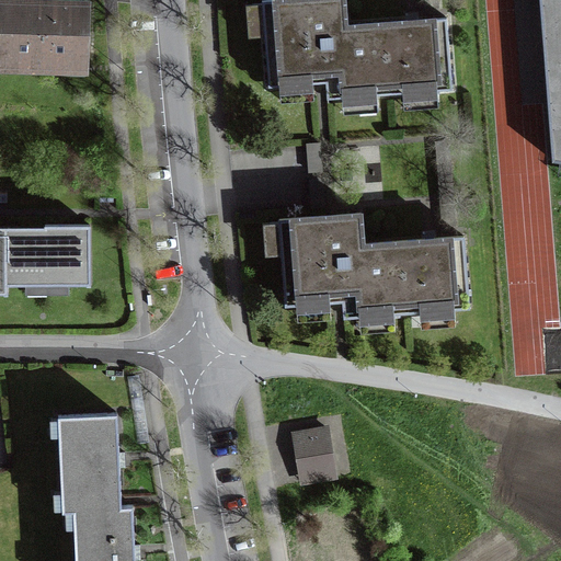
[(328,98),(390,93),(385,22),(346,25),(344,0),(263,0),(262,0),(268,86),(325,81),(328,98)]
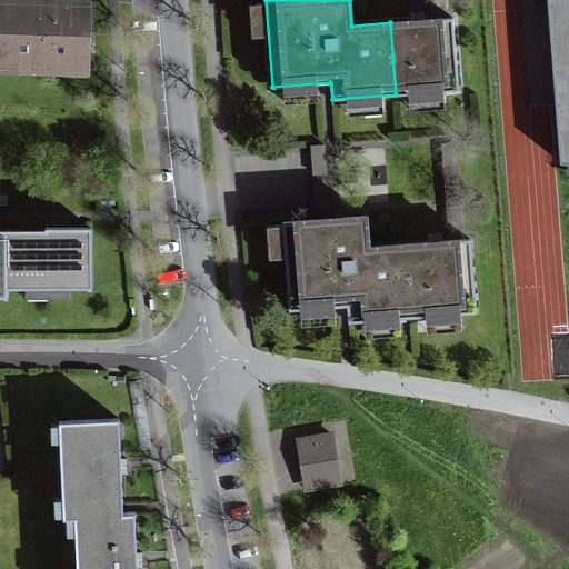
[(568,0),(547,0),(560,162),(568,163),(568,0)]
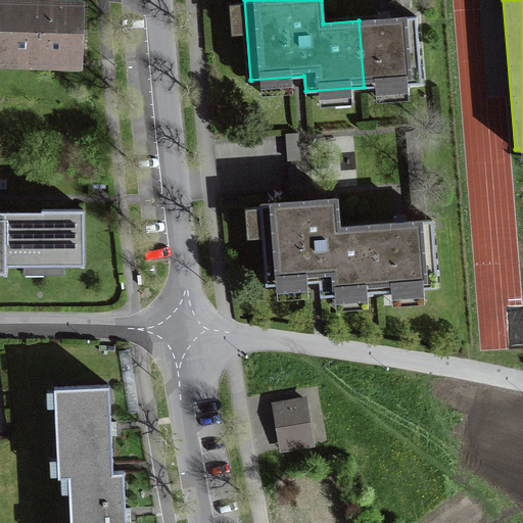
[(0,1),(0,55),(80,59),(81,33),(82,4),(0,1)]
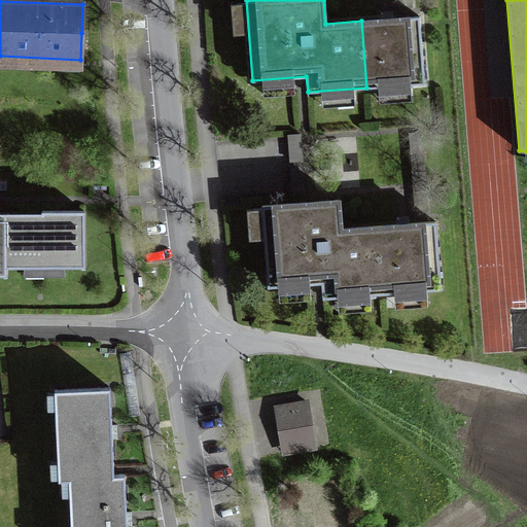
[(381,20),(361,21),(366,88),(425,83),(420,16),(381,20)]
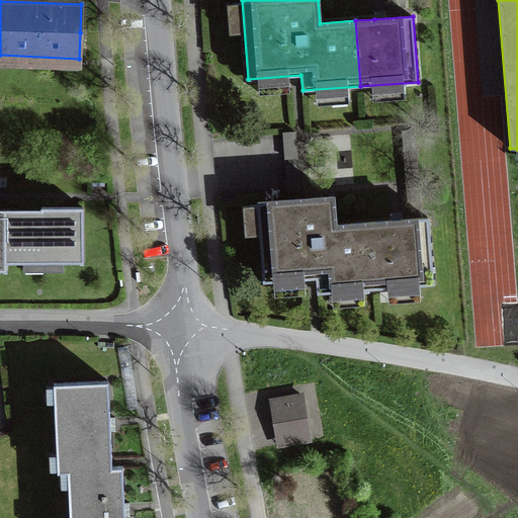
[(283,133),(286,158),(297,157),(295,132),(283,133)]
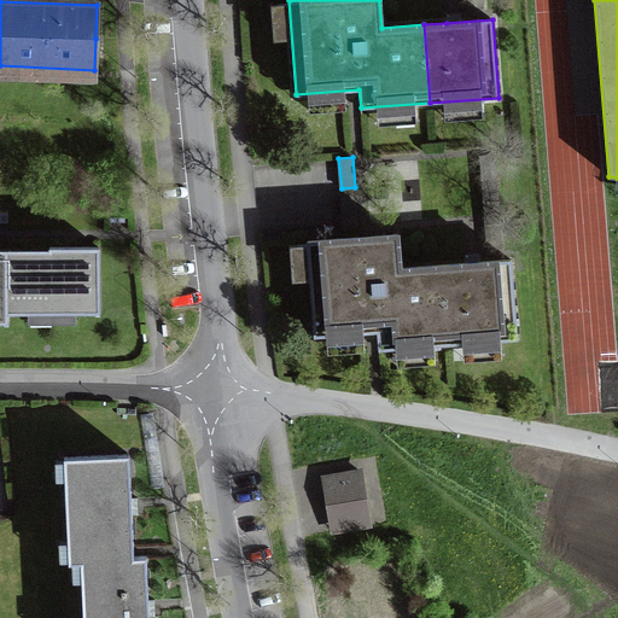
[(355,197),(342,198),(344,228),(357,227),(355,197)]
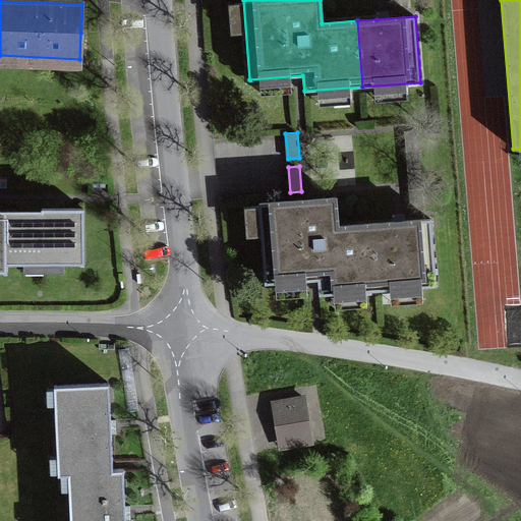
[(378,289),(372,223),(337,226),(335,197),(310,198),(258,203),(266,283),(319,279),(320,293),(378,289)]
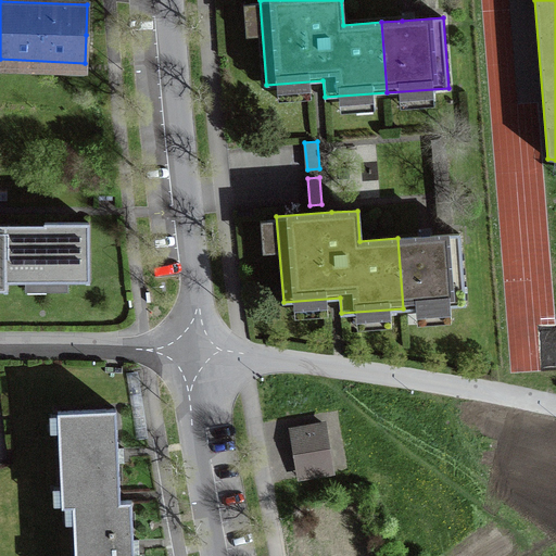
[(0,291),(8,292),(8,283),(89,282),(89,224),(45,224),(45,232),(0,231),(0,291)]
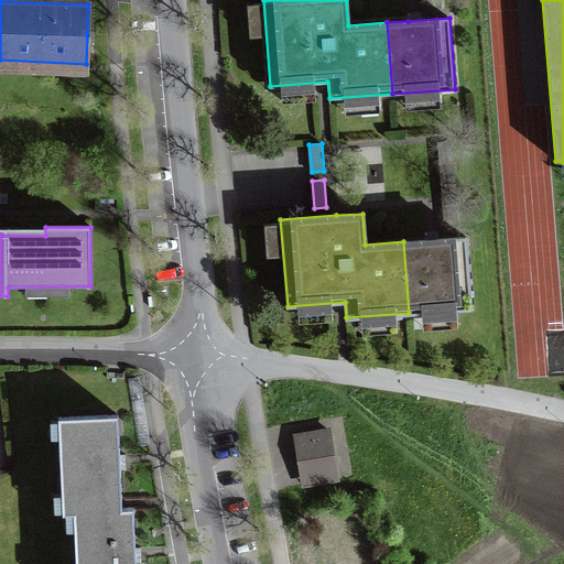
[(429,240),(403,241),(409,313),(472,308),(466,237),(429,240)]
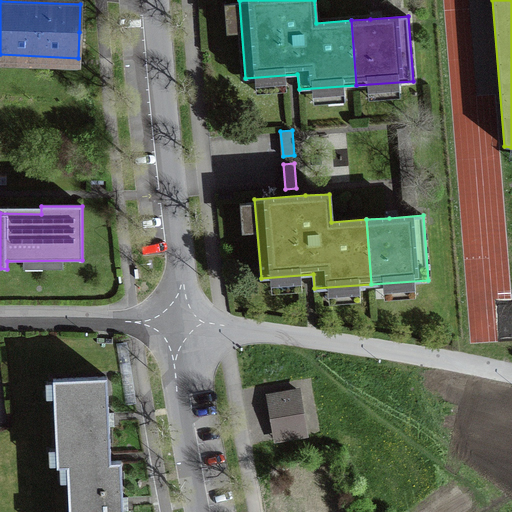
[(53,379),(57,465),(68,465),(110,463),(110,461),(108,423),(106,377),(53,379)]
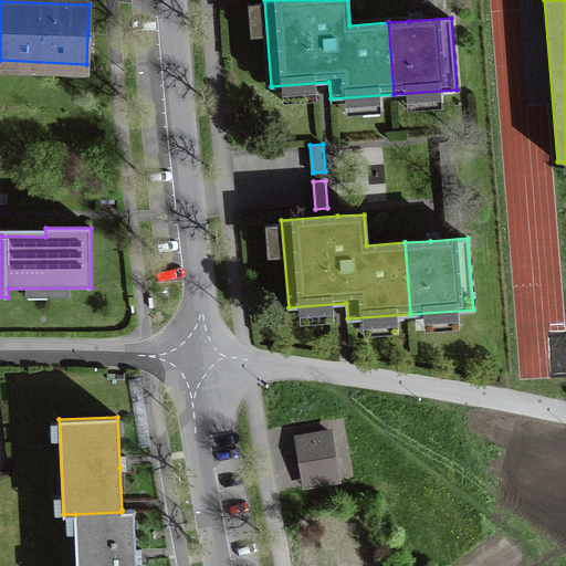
[(296,437),(303,470),(335,464),(329,431),(296,437)]
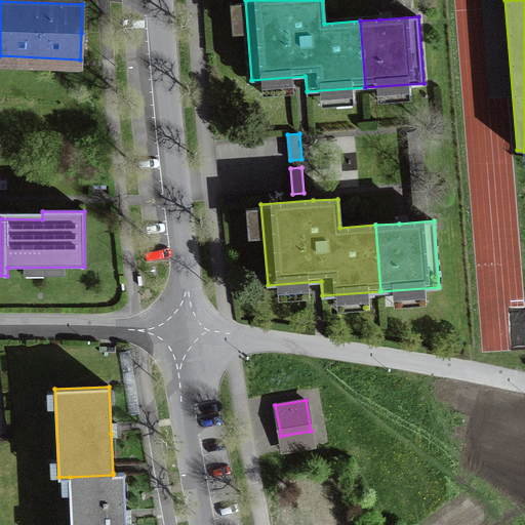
[(311,431),(281,436),(283,450),(313,446),(311,431)]
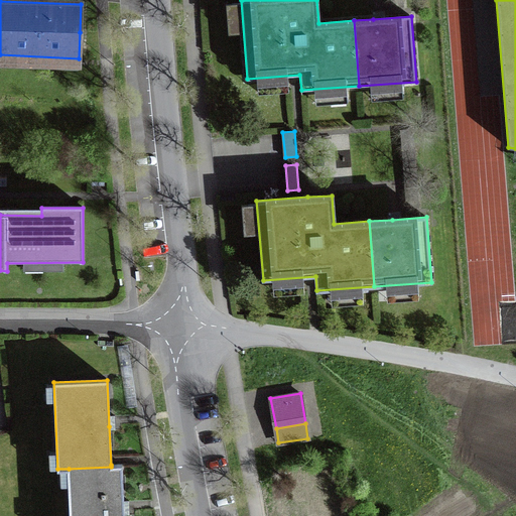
[(121,464),(111,465),(111,467),(69,469),(70,515),(123,515),(124,513),(121,464)]
